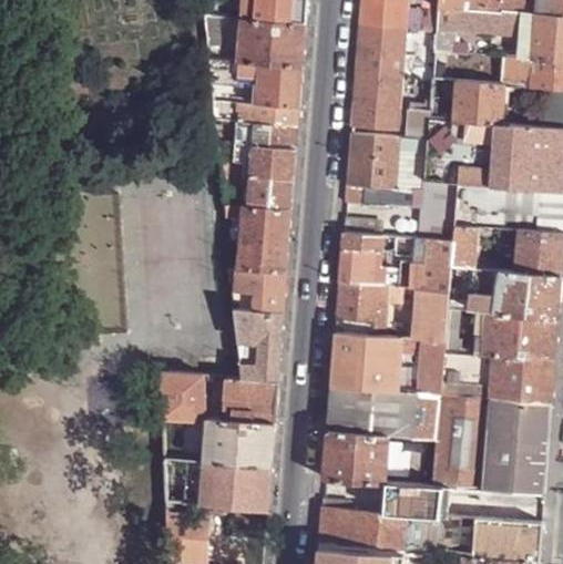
[(237,0),(236,20),(239,20),(251,21),(252,0),(237,0)]
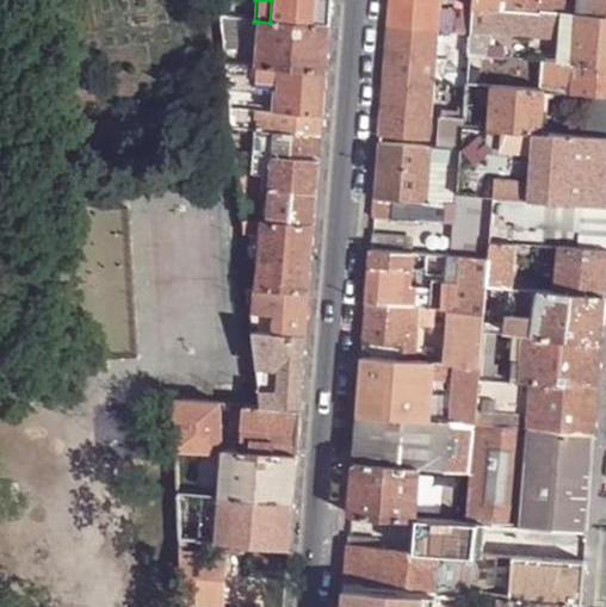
[(327,29),(329,0),(271,0),(270,23),(327,29)]
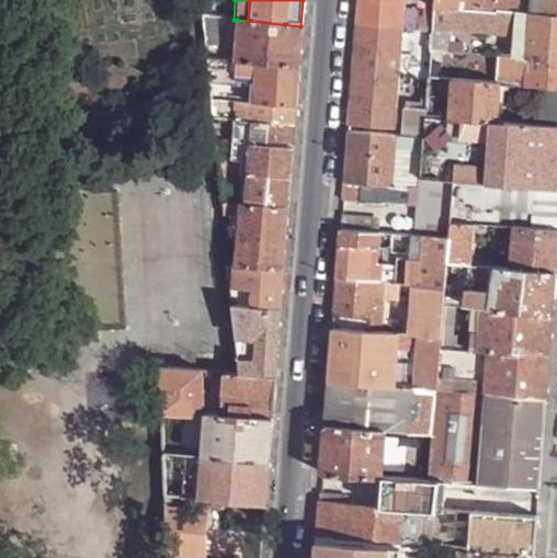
[(356,0),(354,27),(398,31),(399,0),(433,3),(432,0),(356,0)]
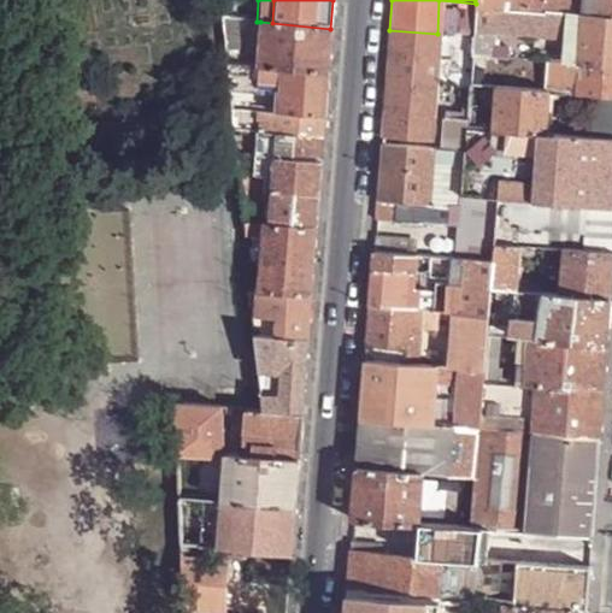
[(475,10),(499,11),(500,0),(475,0),(476,4),(475,10)]
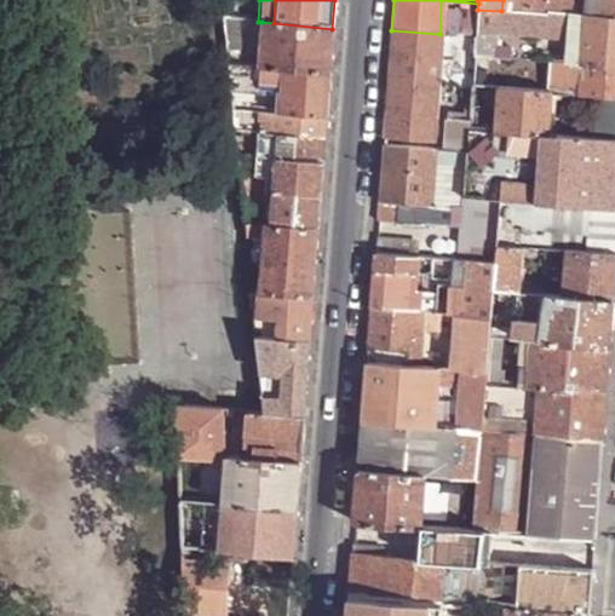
[(601,19),(602,0),(509,0),(509,12),(584,17),(601,19)]
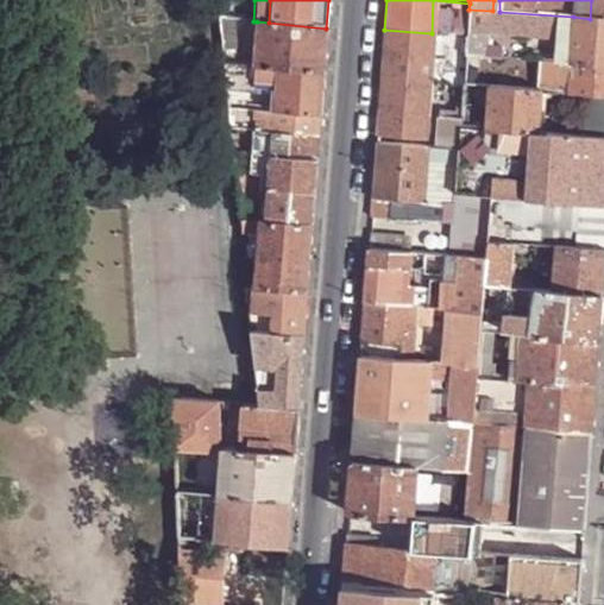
[(603,19),(603,0),(591,0),(590,19),(603,19)]
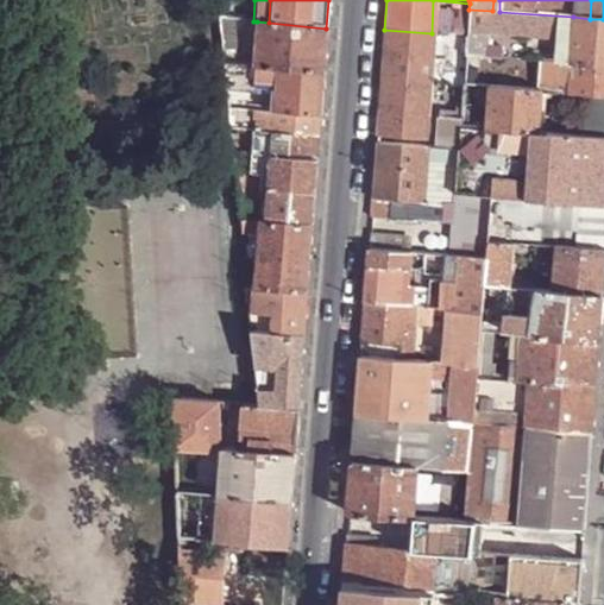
[(218,5),(219,18),(237,19),(250,20),(251,10),(251,8),(218,5)]
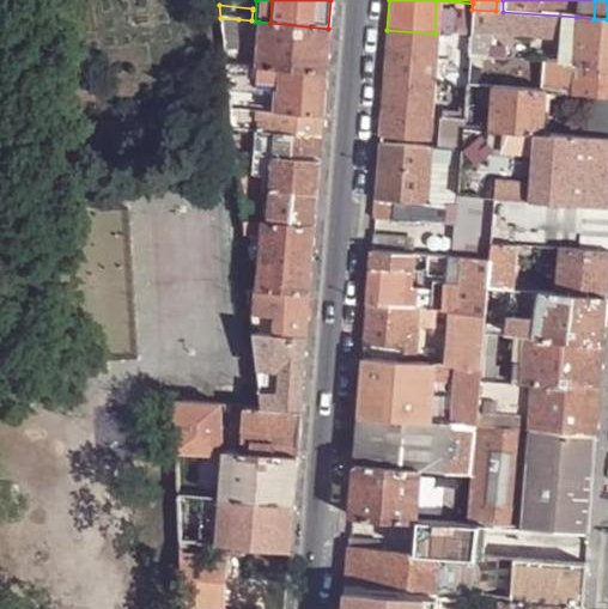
[(522,35),(523,31),(539,34),(537,36),(575,40),(577,17),(503,12),(496,11),(472,10),(472,13),(470,31),(522,35)]
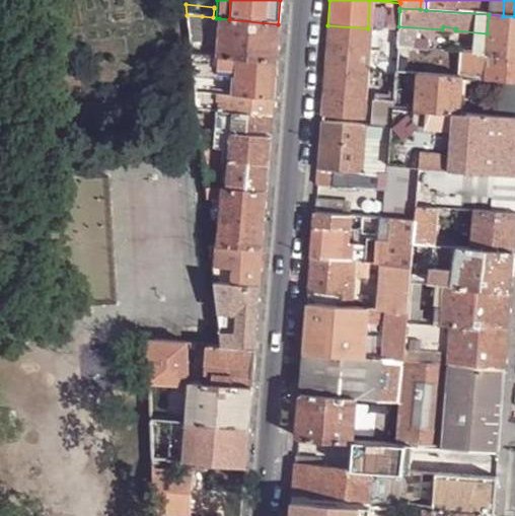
[(397,30),(398,26),(399,11),(389,9),(388,17),(384,17),(384,29),(397,30)]
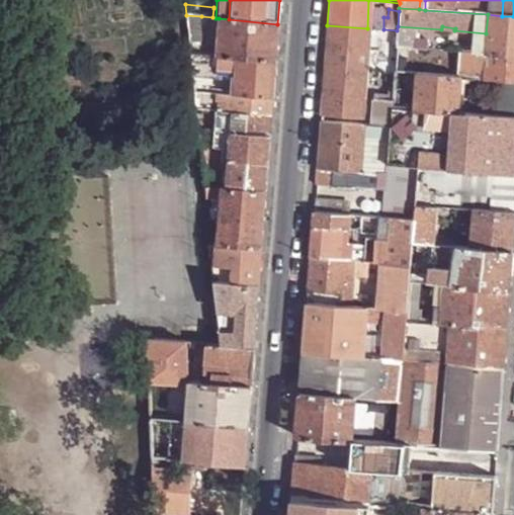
[(513,16),(502,16),(488,14),(486,33),(485,47),(485,55),(513,56),(513,16)]
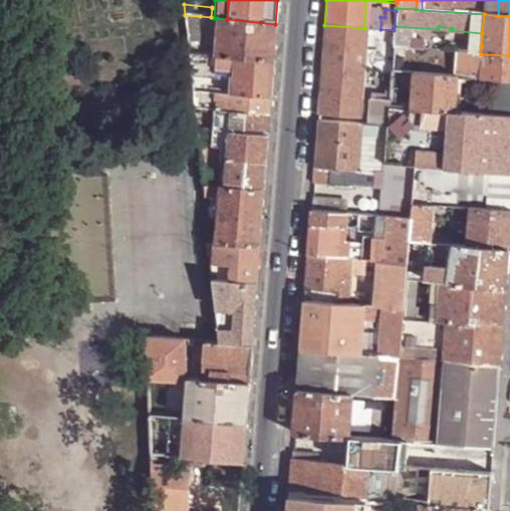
[(203,42),(200,16),(185,15),(188,45),(203,42)]
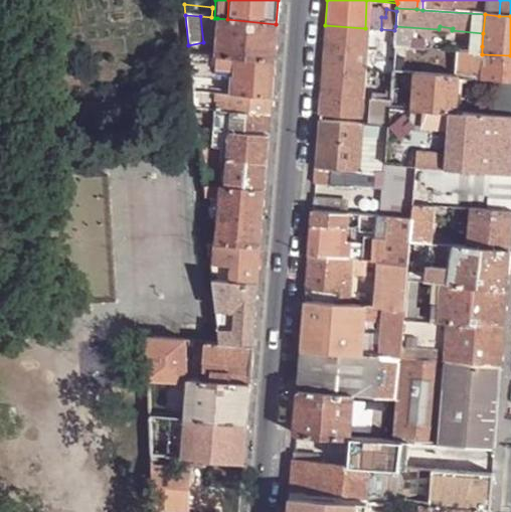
[(274,61),(276,24),(227,19),(217,18),(216,32),(215,56),(237,58),(274,61)]
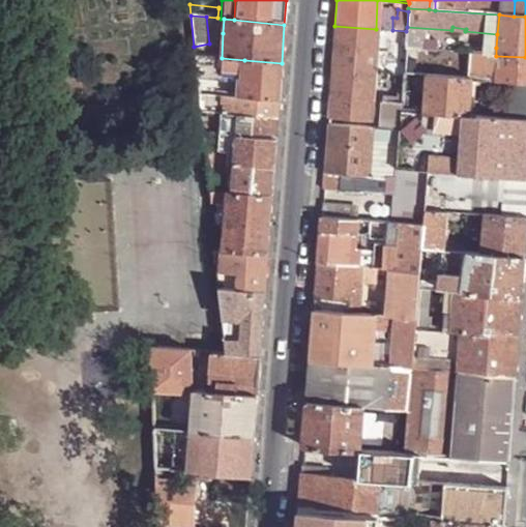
[(369,124),(376,29),(334,26),(327,120),(369,124)]
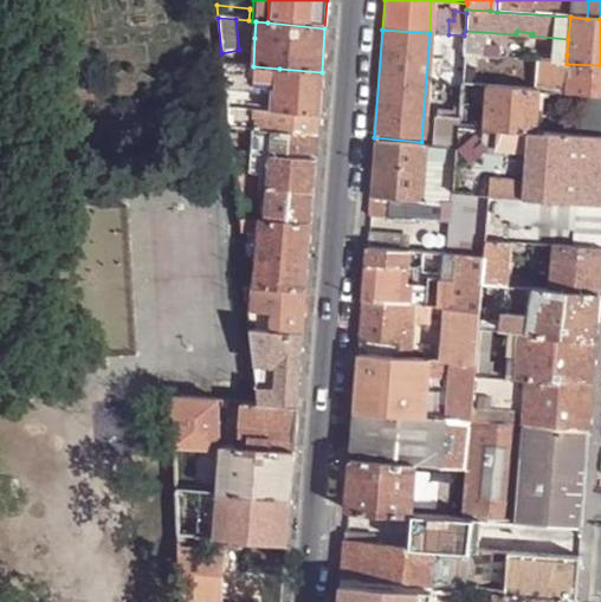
[(488,39),(464,37),(463,54),(497,58),(498,47),(488,46),(488,39)]
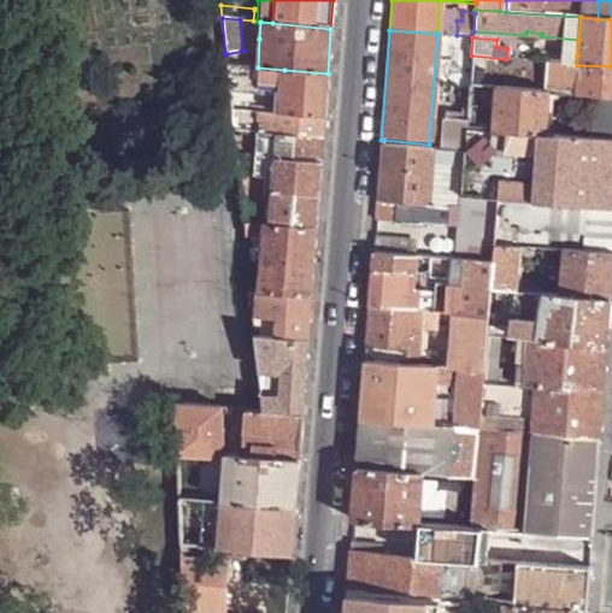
[(545,62),(560,63),(562,54),(562,47),(531,45),(530,60),(545,62)]
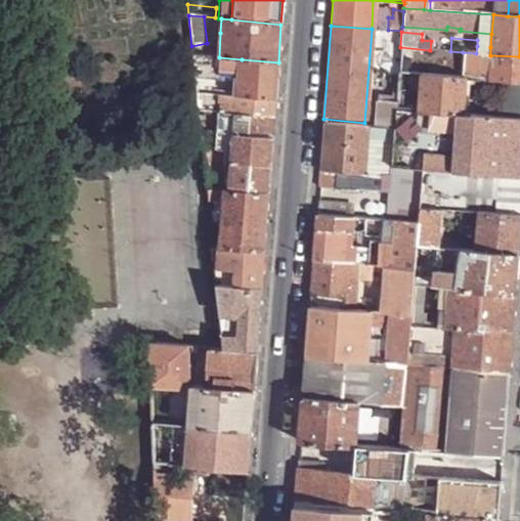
[(481,54),(490,55),(490,47),(481,46),(481,54)]
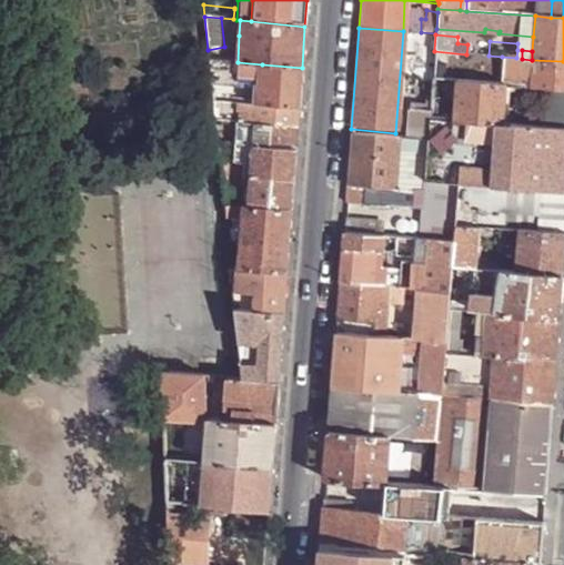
[(466,54),(434,51),(433,58),(433,63),(432,81),(455,83),(476,84),(476,54),(466,54)]
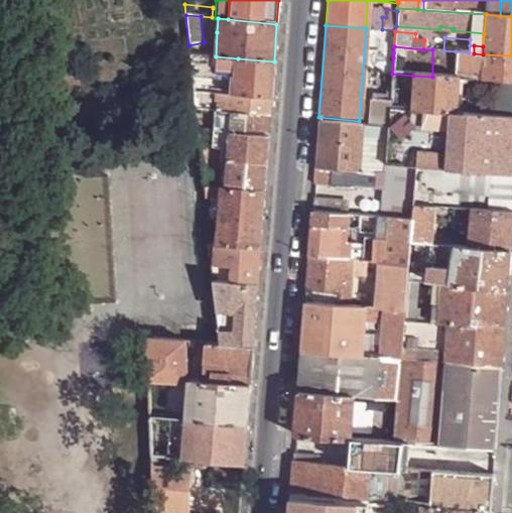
[(454,72),(481,75),(483,54),(474,53),(469,52),(456,51),(454,72)]
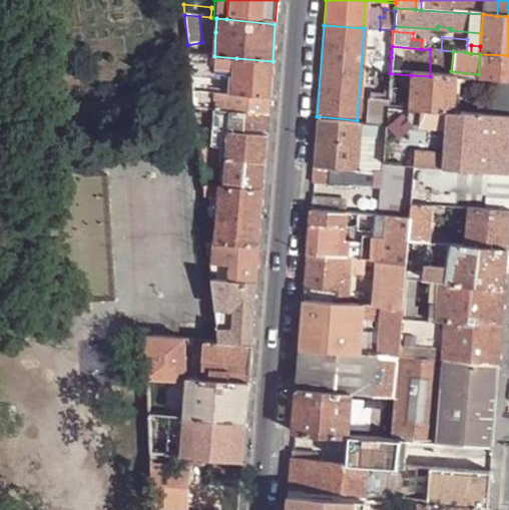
[(188,53),(191,77),(234,79),(236,58),(214,56),(188,53)]
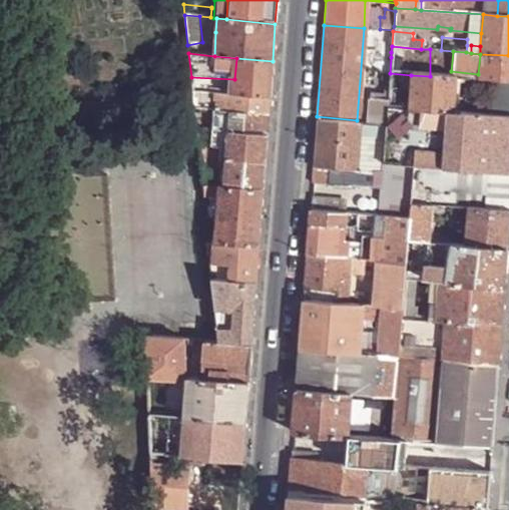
[(508,82),(508,55),(480,54),(478,74),(477,80),(482,80),(491,81),(508,82)]
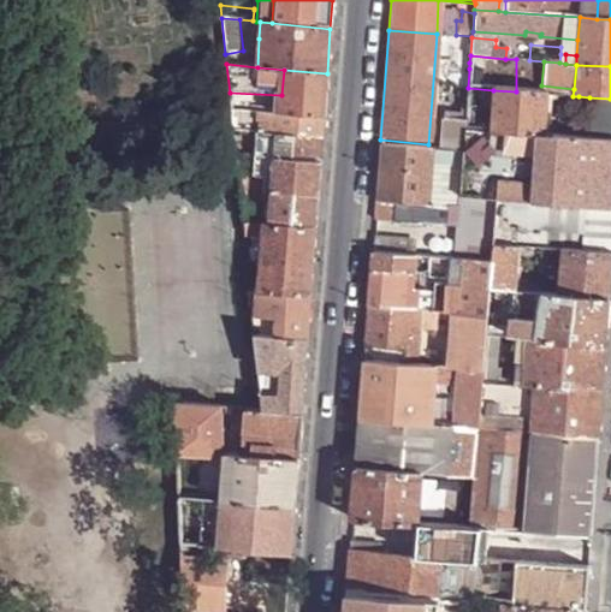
[(455,90),(467,91),(468,88),(469,69),(460,69),(457,69),(455,90)]
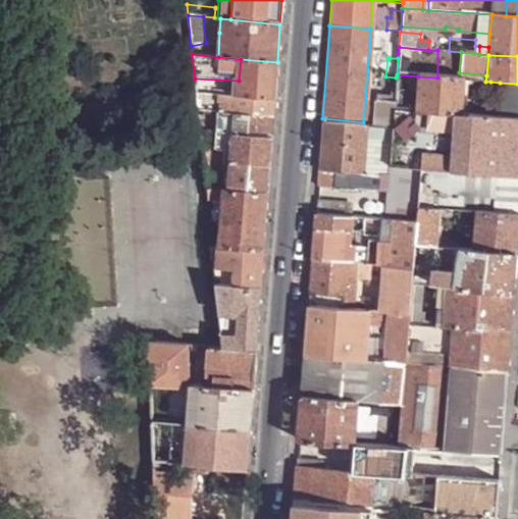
[(274,101),(277,62),(241,59),(239,81),(237,98),(274,101)]
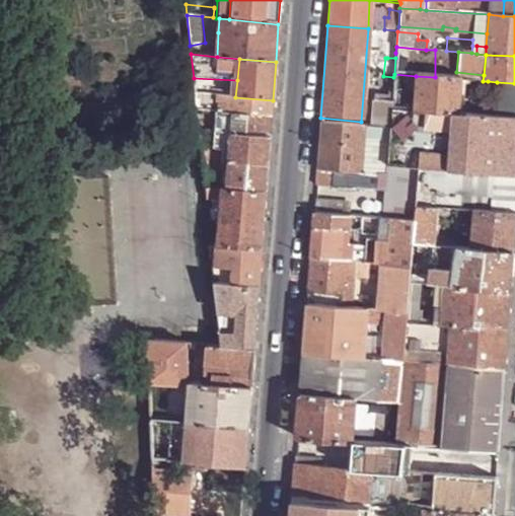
[(414,111),(457,114),(459,79),(435,77),(416,76),(414,111)]
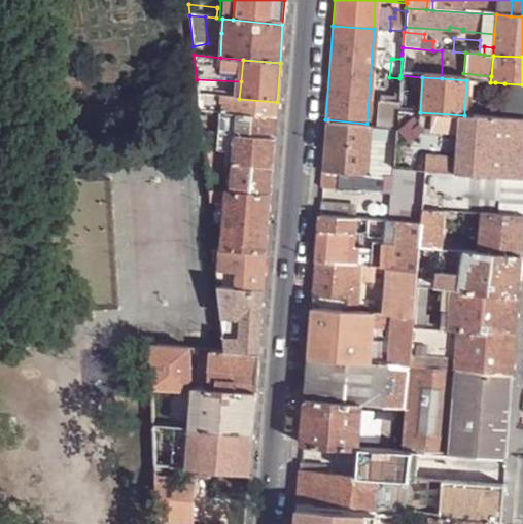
[(397,111),(397,103),(399,83),(394,82),(392,103),(379,102),(377,130),(395,132),(397,111)]
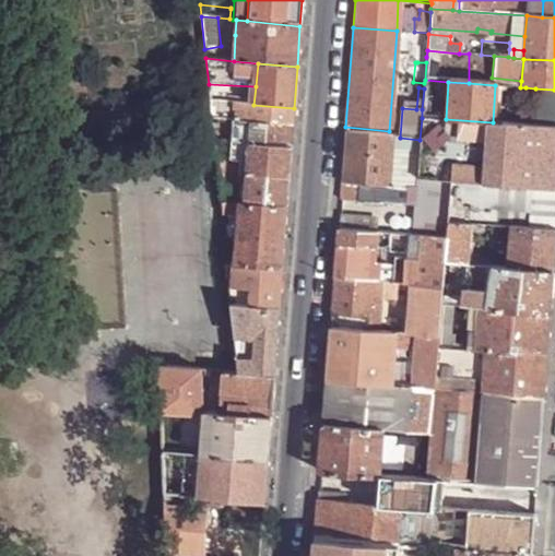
[(554,90),(535,89),(532,127),(554,128),(554,90)]
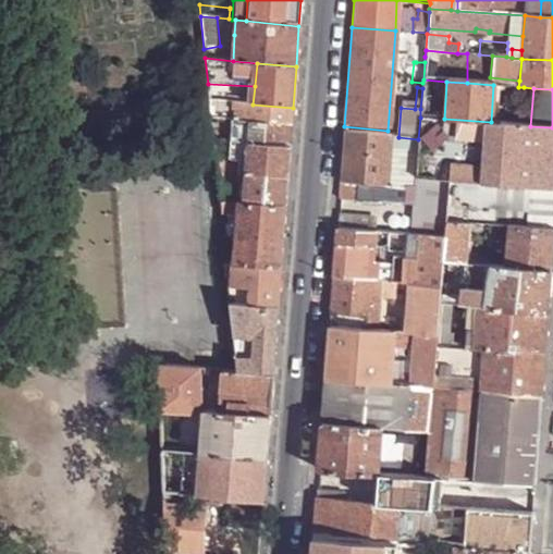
[(229,112),(238,112),(238,122),(245,122),(246,103),(229,102),(229,112)]
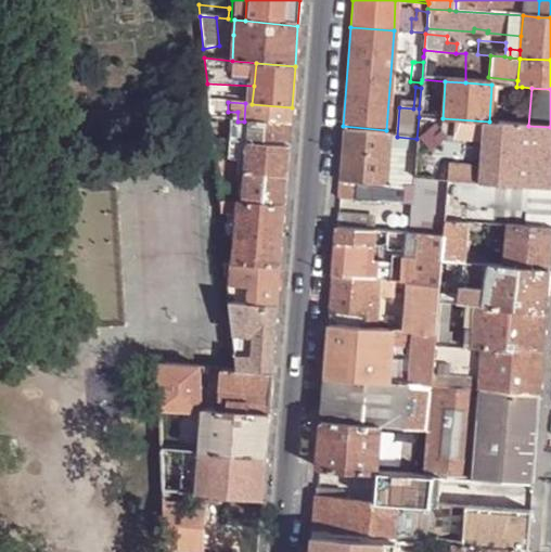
[(290,126),(292,107),(252,104),(245,103),(244,122),(290,126)]
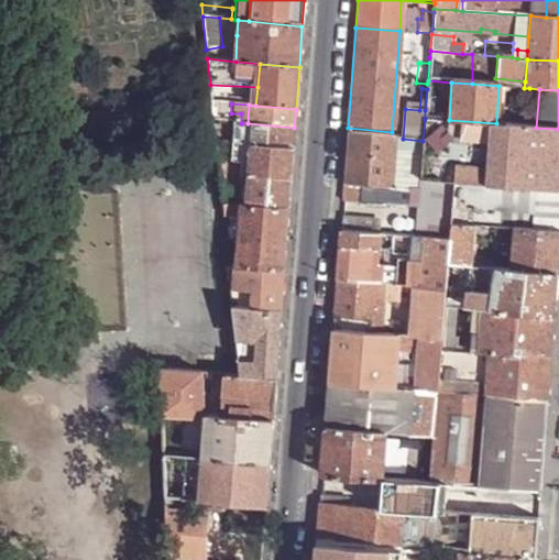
[(481,185),(502,186),(506,124),(496,123),(449,120),(425,119),(423,141),(423,151),(419,180),(452,183),(481,185)]
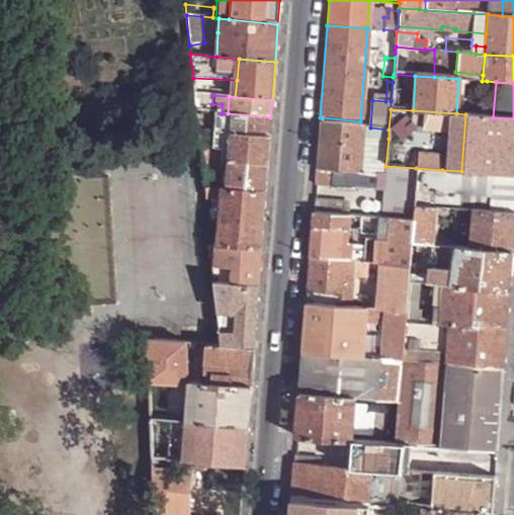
[(231,134),(269,137),(270,117),(228,113),(222,113),(217,113),(215,133),(231,134)]
